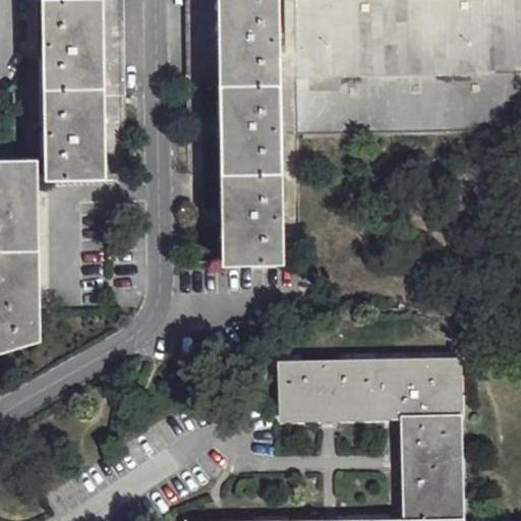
[(42,0),(48,176),(91,174),(105,176),(100,81),(123,81),(119,0),(42,0)]
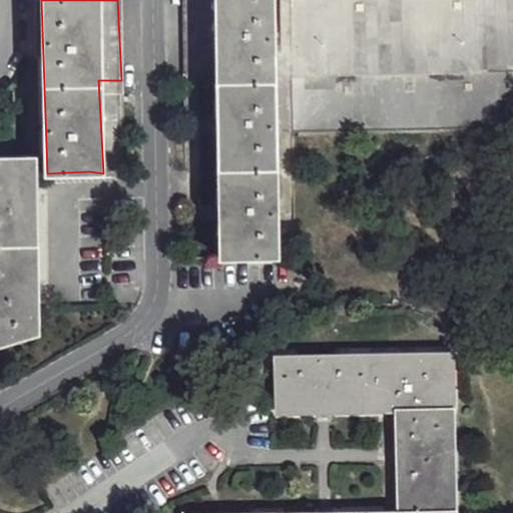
[(183,0),(183,66),(215,65),(214,0),(183,0)]
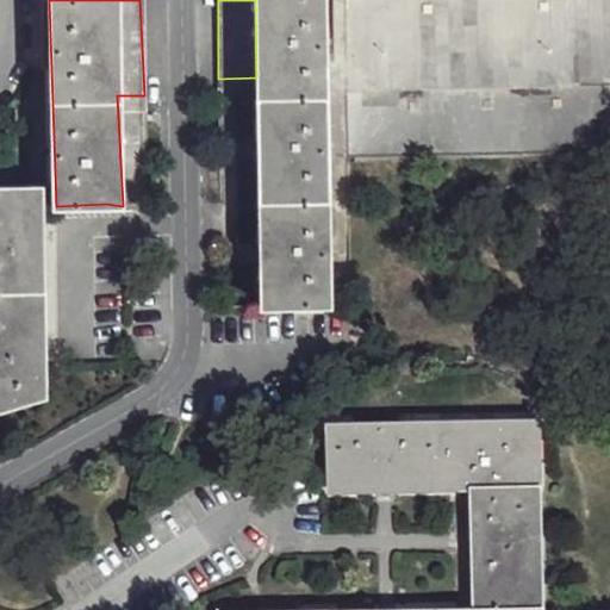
[(255,0),(256,78),(260,318),(327,318),(325,5),(322,0),(255,0)]
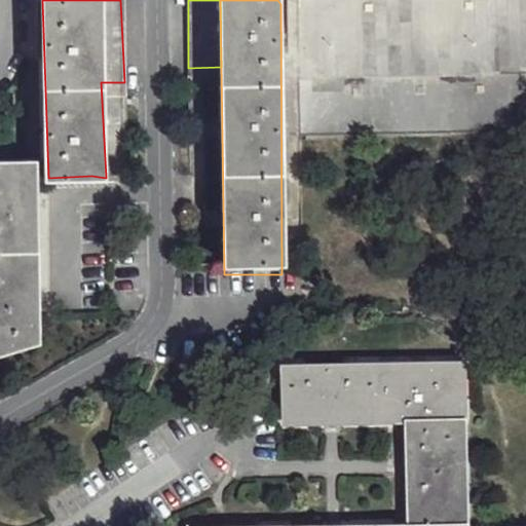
[(525,2),(296,6),(299,130),(513,126),(511,104),(525,103),(525,2)]
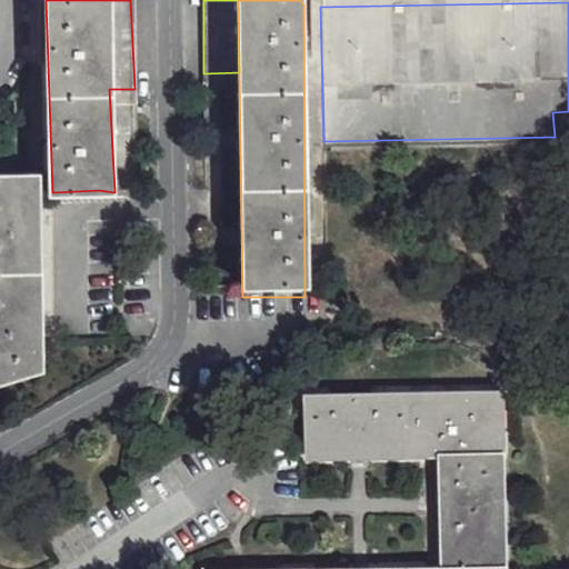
[(0,392),(41,380),(37,186),(0,186),(0,392)]
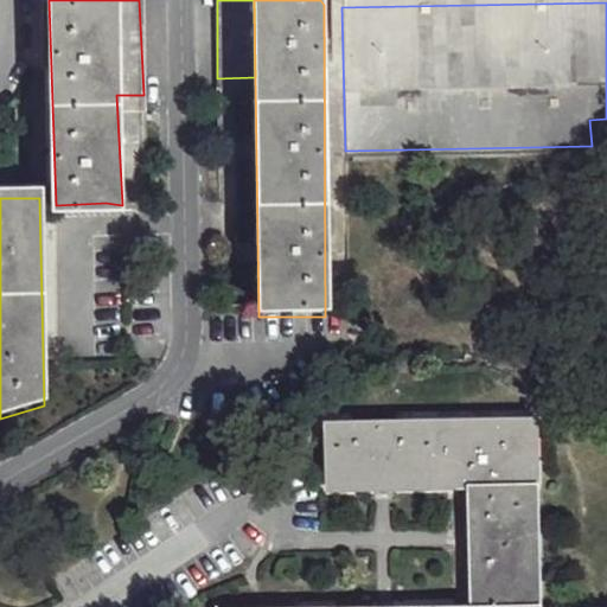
[(327,422),(330,486),(471,485),(538,484),(537,417),(327,422)]
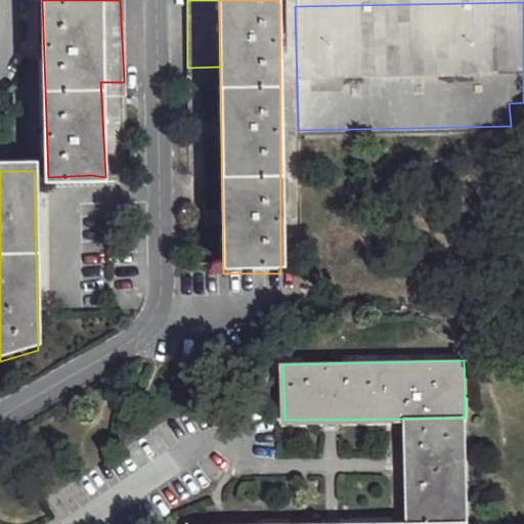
[(259,523),(466,523),(465,418),(406,419),(407,523),(259,523)]
